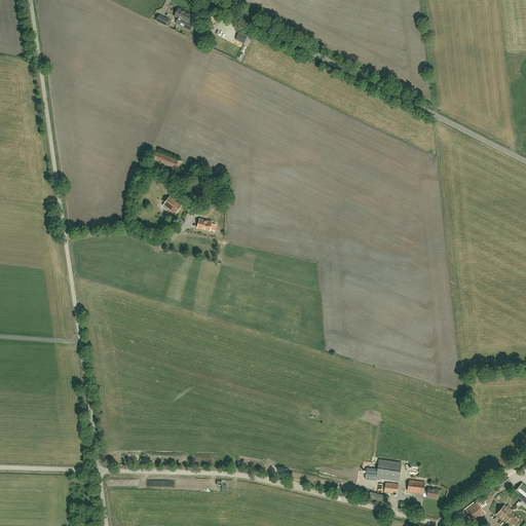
[(190,31),(193,24),(189,22),(190,20),(191,20),(192,20),(193,17),(192,16),(192,15),(179,8),(175,16),(178,19),(176,24),(190,31)]
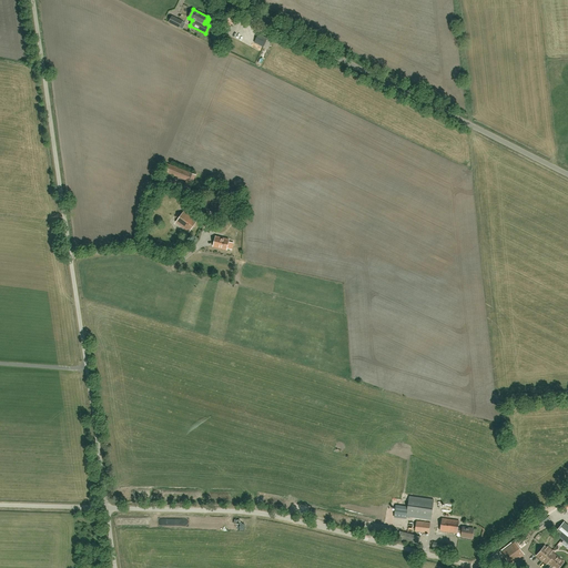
[(235,27),(240,18),(227,12),(223,20),(235,27)]
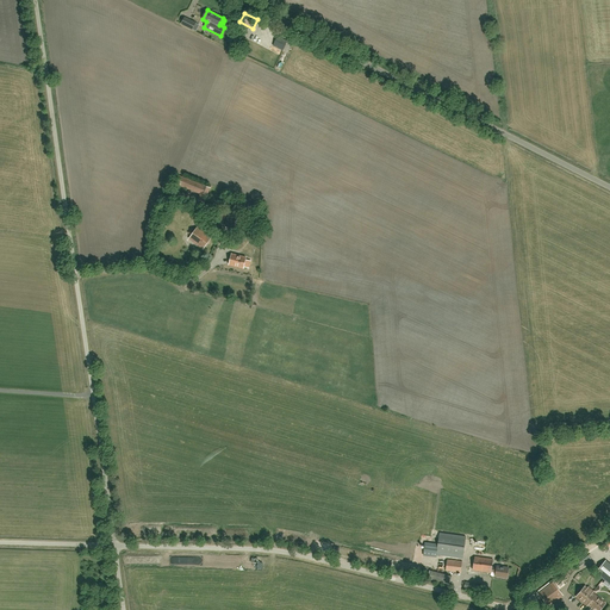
[(181,24),(186,25),(192,29),(195,23),(185,17),(181,24)]
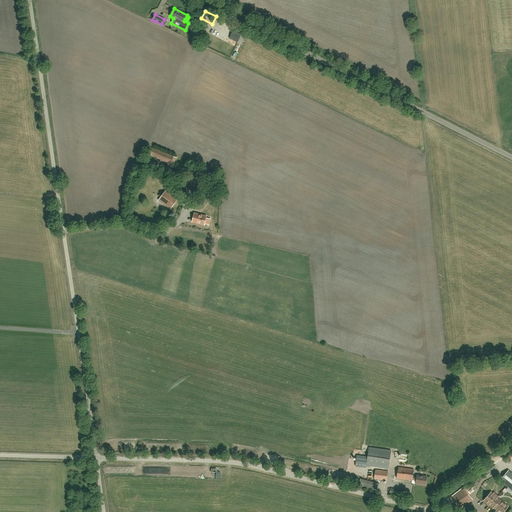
[(224,41),(231,26),(221,22),(215,36),(224,41)]
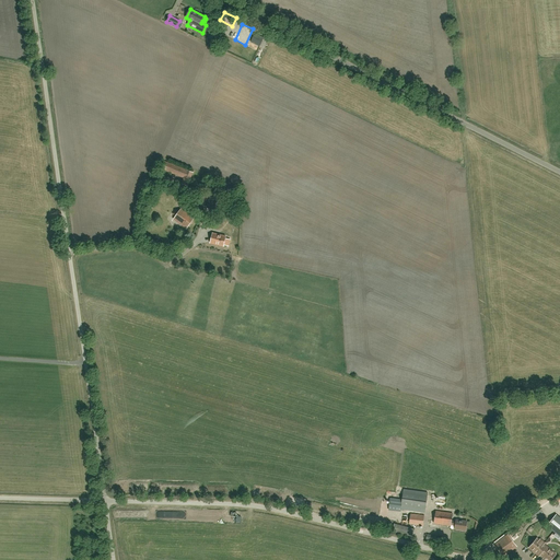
[(218,43),(222,33),(213,28),(209,38),(218,43)]
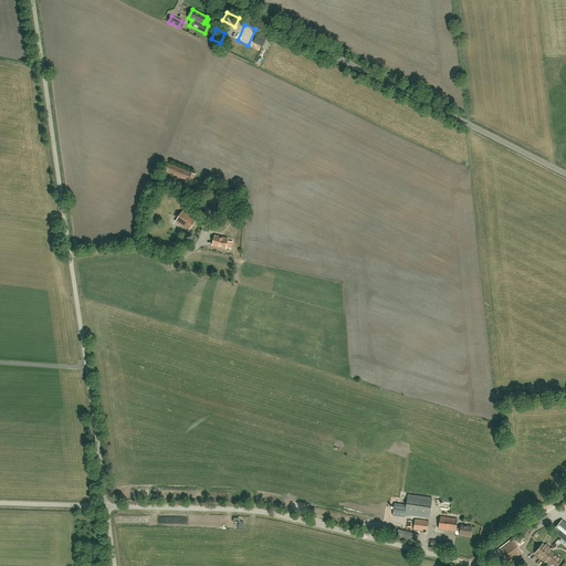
[(262,48),(266,38),(258,33),(253,42),(254,43),(253,44),(255,46),(257,44),(262,48)]
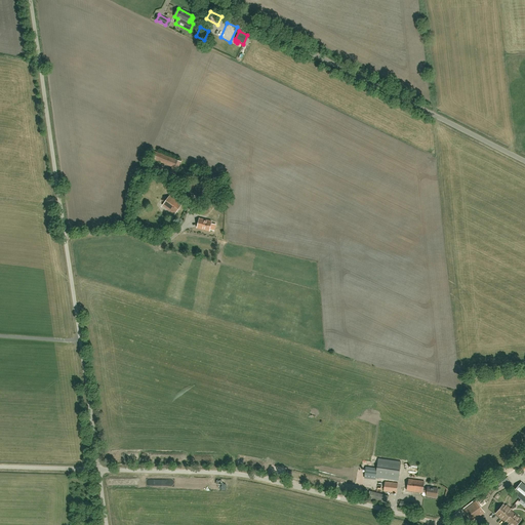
[(180,162),(155,152),(152,159),(173,167),(170,172),(175,174),(180,162)]
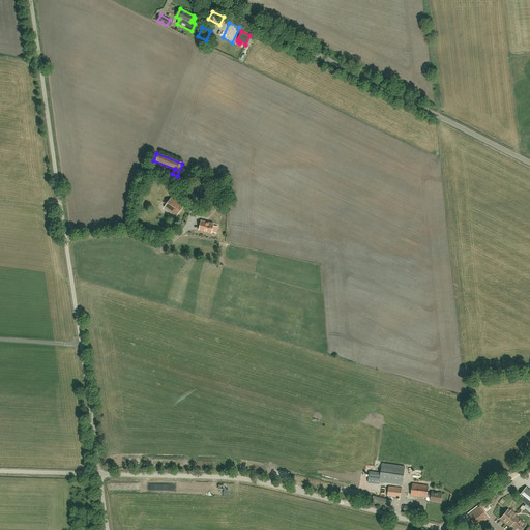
[(206,200),(210,184),(203,182),(199,198),(206,200)]
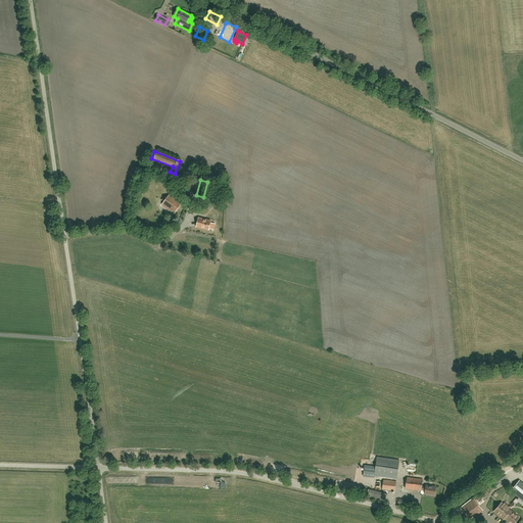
[(189,198),(194,185),(192,183),(186,197),(189,198)]
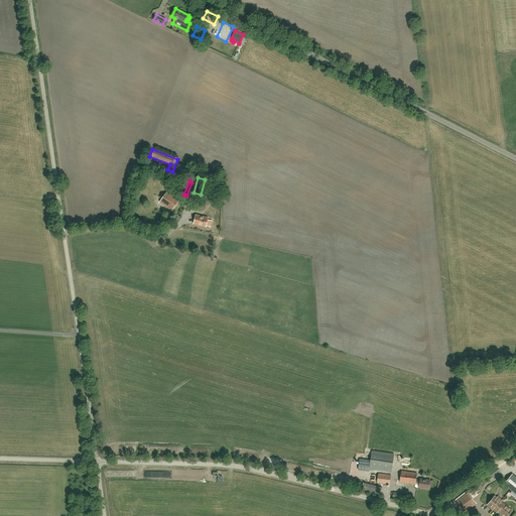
[(176,204),(178,202),(167,192),(165,196),(163,195),(161,195),(162,196),(161,197),(160,197),(160,198),(162,200),(160,202),(171,211),(173,208),(174,208),(177,205),(176,204)]
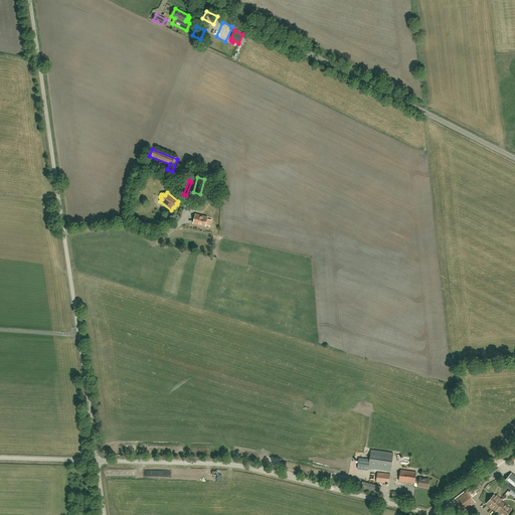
[(195,214),(193,223),(205,226),(207,218),(195,214)]
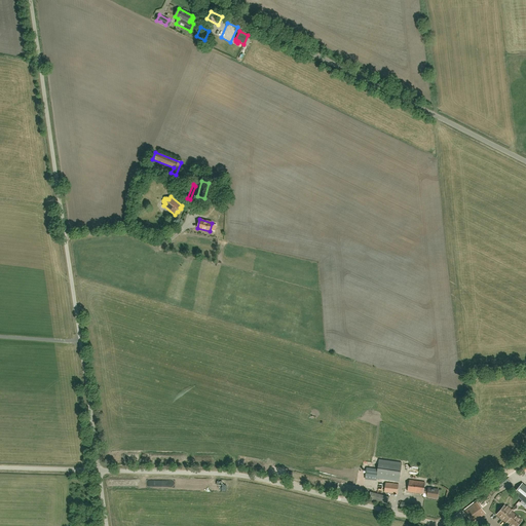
[(379,459),(378,460),(378,461),(378,462),(376,476),(373,476),(371,488),(379,489),(381,477),(400,479),(401,465),(402,462),(379,459)]
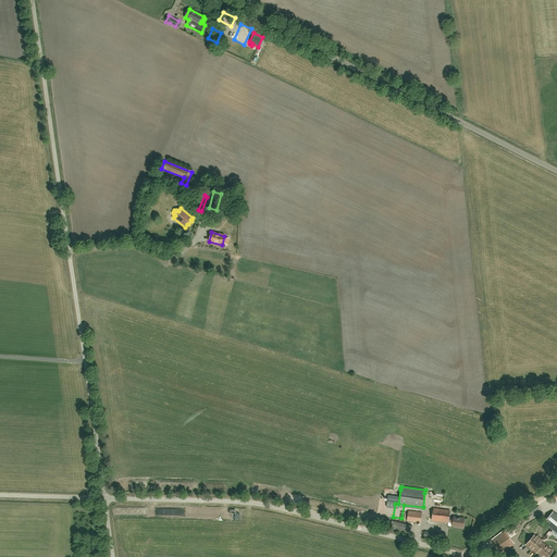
[(463,528),(465,519),(454,517),(453,519),(449,518),(450,510),(433,508),(432,520),(448,522),(453,522),(452,527),(463,528)]
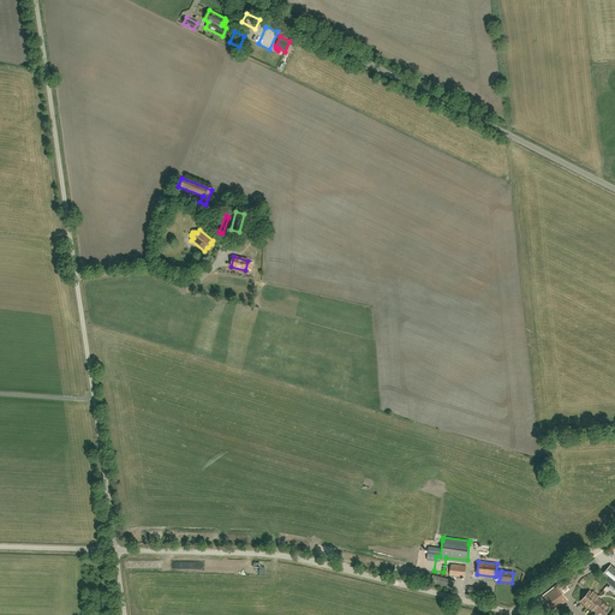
[(465,578),(466,566),(451,563),(449,575),(465,578)]
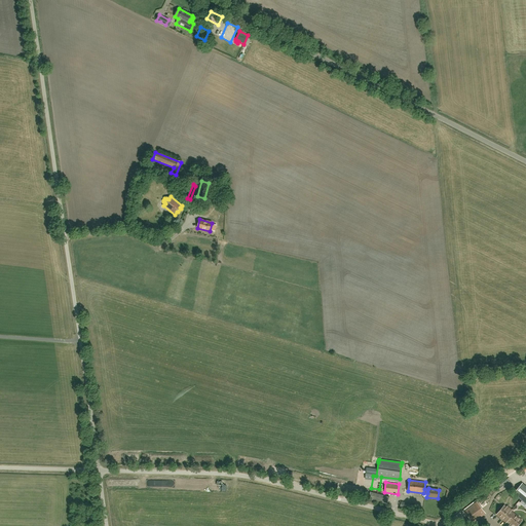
[(520,503),(524,506),(525,503),(525,485),(523,483),(514,493),(522,500),(520,503)]
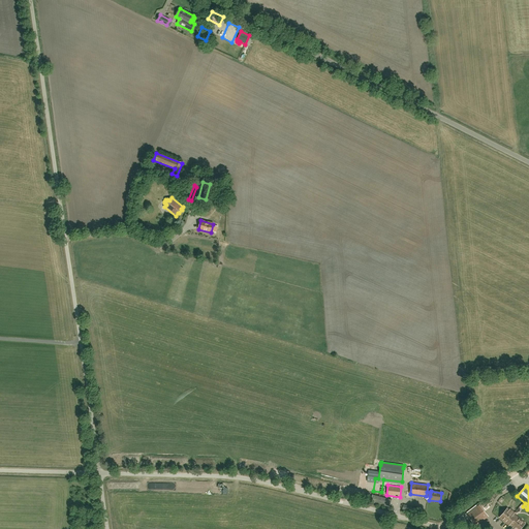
[(371,502),(390,507),(392,500),(372,495),(371,502)]
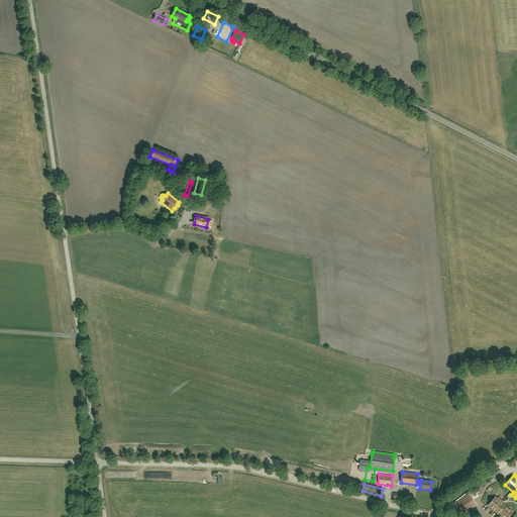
[(477,505),(476,503),(469,494),(456,503),(464,514),(477,505)]
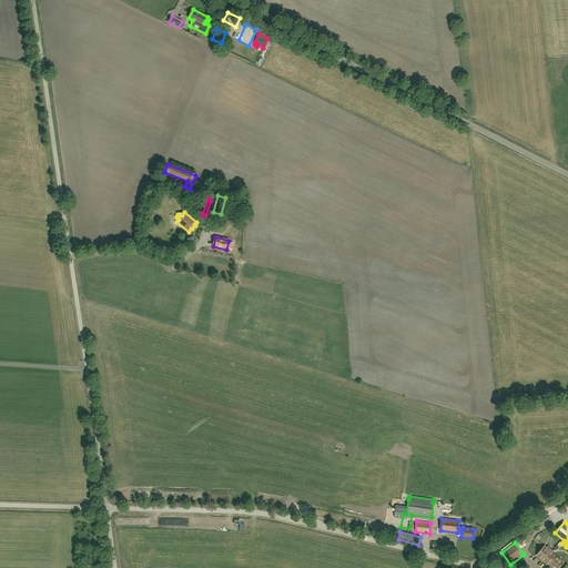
[(546,564),(548,561),(554,567),(555,566),(557,567),(558,567),(564,563),(554,555),(551,553),(553,551),(548,547),(547,548),(545,546),(537,556),(541,559),(544,560),(543,561),(546,564)]
